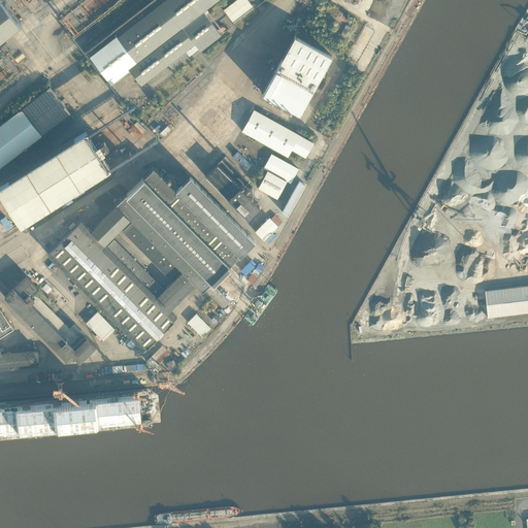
[(4,0),(0,0),(0,41),(23,24),(4,1),(4,0)]
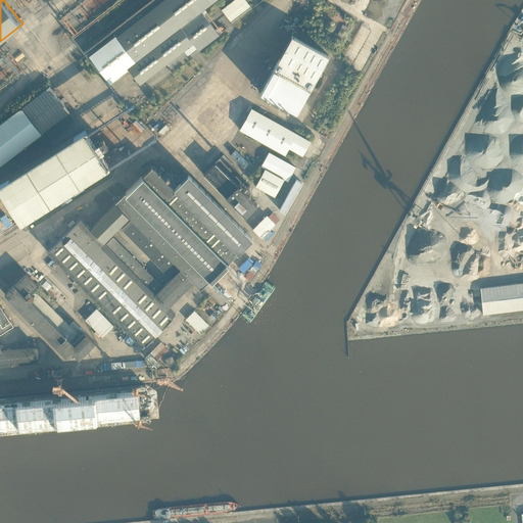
[(85,0),(44,0),(60,18),(85,0)]
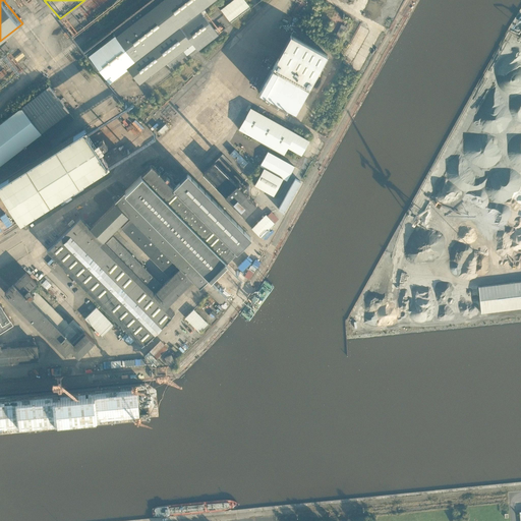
[(158,0),(89,53),(112,80),(128,67),(201,9),(214,0),(158,0)]
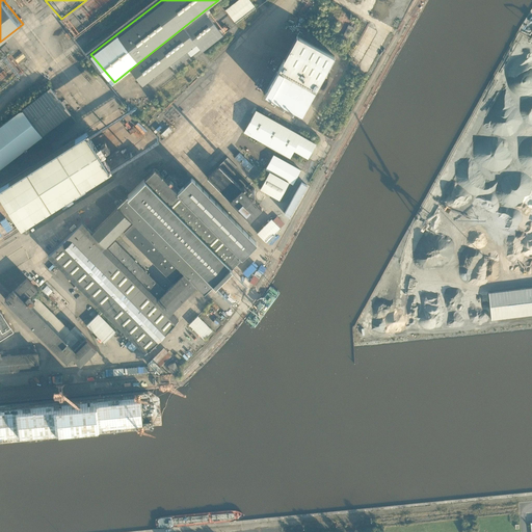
[(248,7),(242,0),(229,0),(216,9),(228,23),(248,7)]
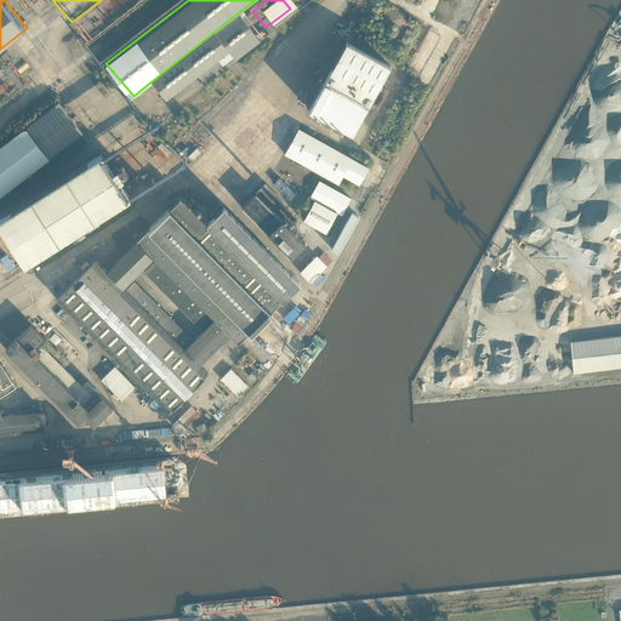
[(153,80),(169,101),(229,52),(238,63),(262,43),(240,11),(153,80)]
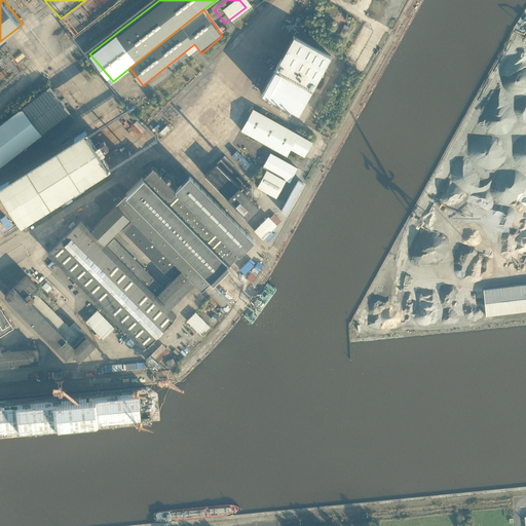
[(245,23),(252,19),(250,14),(242,19),(245,23)]
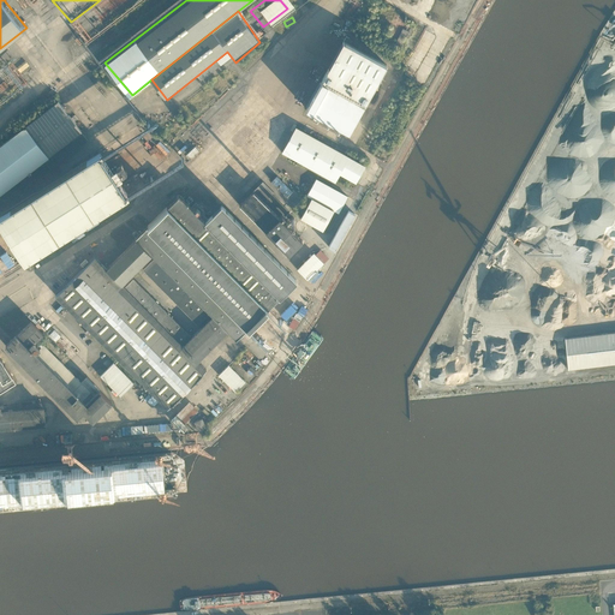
[(347,40),(306,112),(351,136),(390,64),(347,40)]
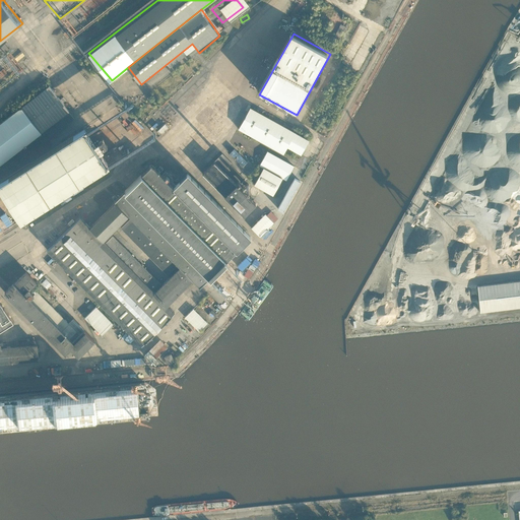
[(358,35),(339,66),(360,77),(380,42),(371,37),(369,40),(358,35)]
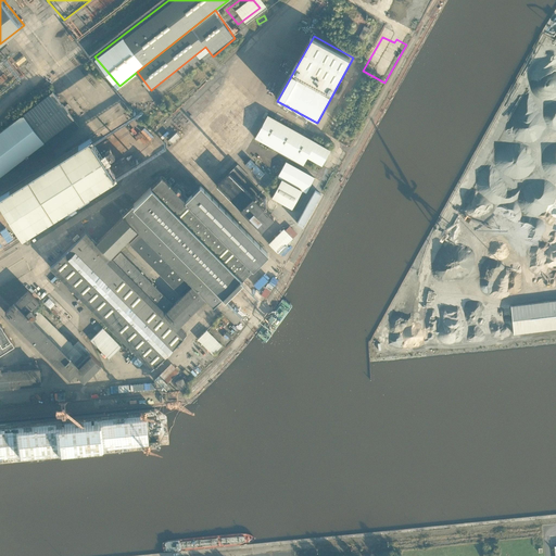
[(53,92),(0,133),(0,177),(75,121),(53,92)]
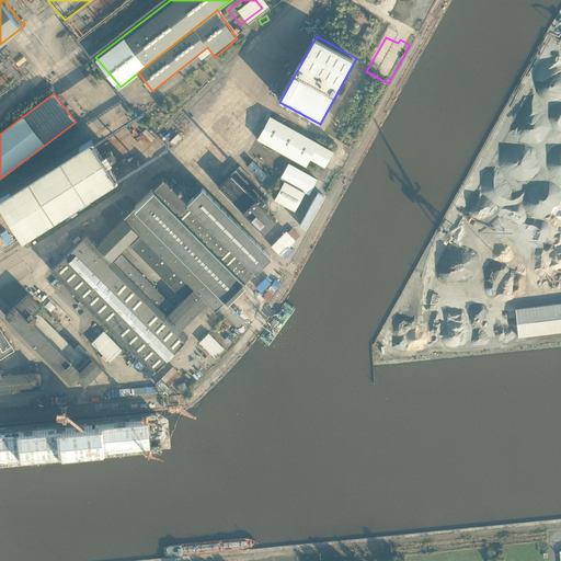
[(201,122),(172,150),(189,164),(208,147),(219,158),(227,148),(235,155),(256,130),(230,106),(209,129),(201,122)]
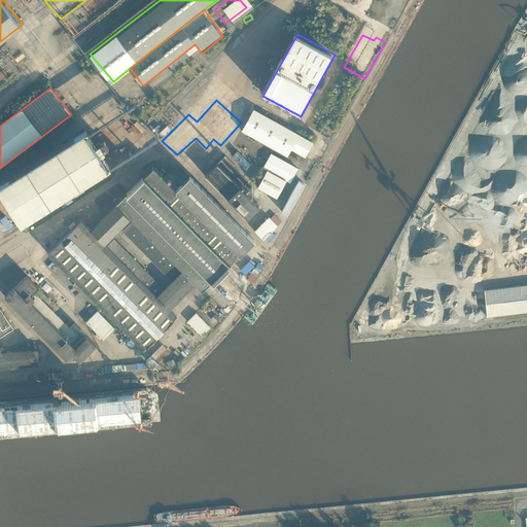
[(314,143),(253,109),(242,132),(289,156),(292,150),(307,157),(314,143)]
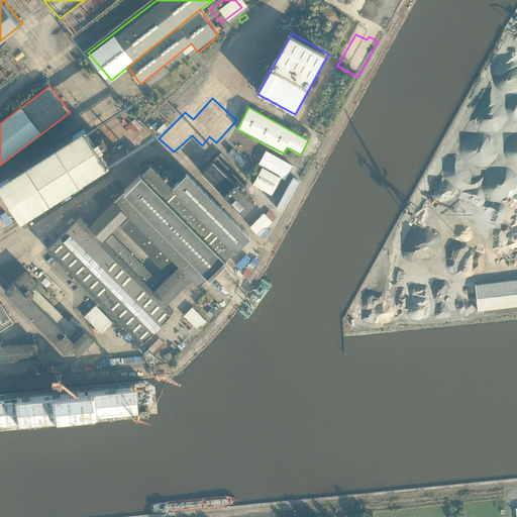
[(167,123),(160,128),(163,131),(169,126),(167,123)]
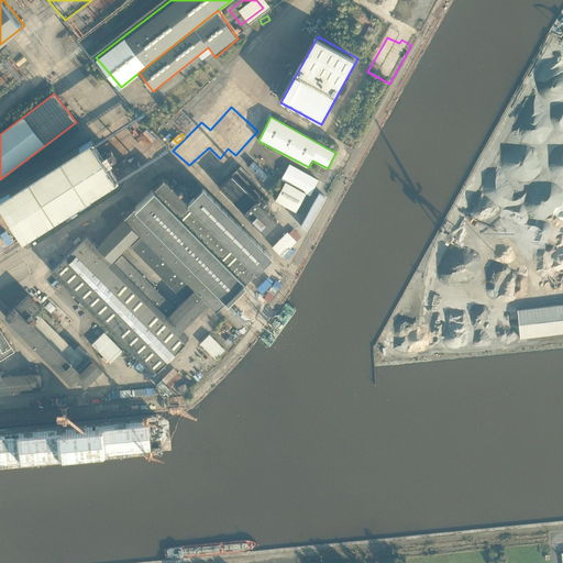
[(96,139),(0,198),(0,200),(24,240),(122,178),(96,139)]
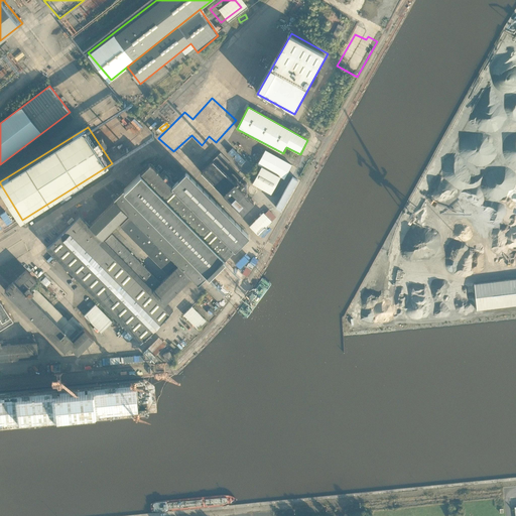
[(234,147),(230,151),(244,163),(248,159),(234,147)]
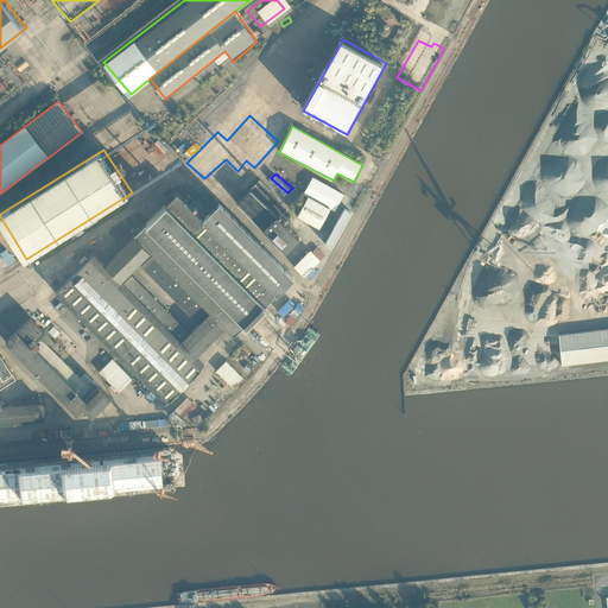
[(298,219),(322,229),(333,210),(336,213),(347,195),(314,177),(305,194),(311,197),(298,219)]
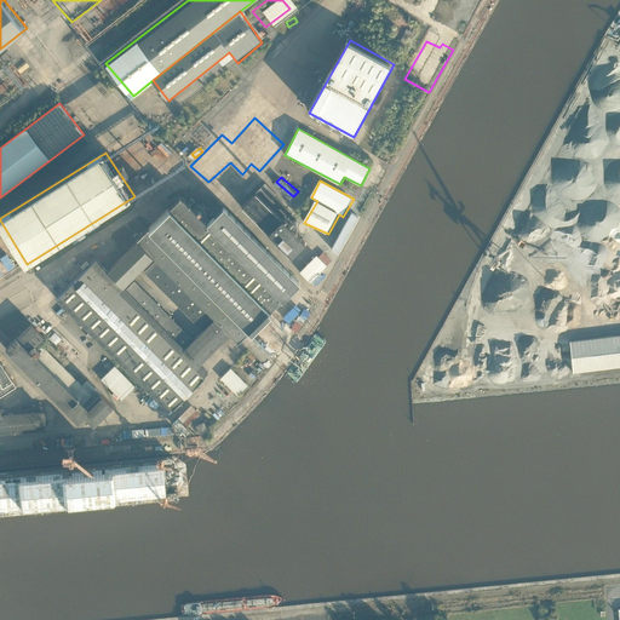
[(257,194),(242,208),(293,259),(308,245),(257,194)]
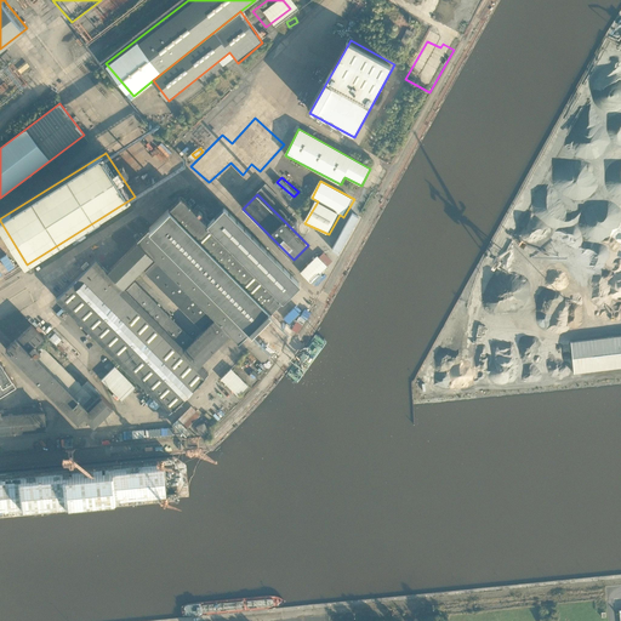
[(97,261),(57,301),(169,414),(208,377),(199,370),(232,337),(240,346),(302,289),(226,211),(209,227),(182,198),(109,272),(97,261)]
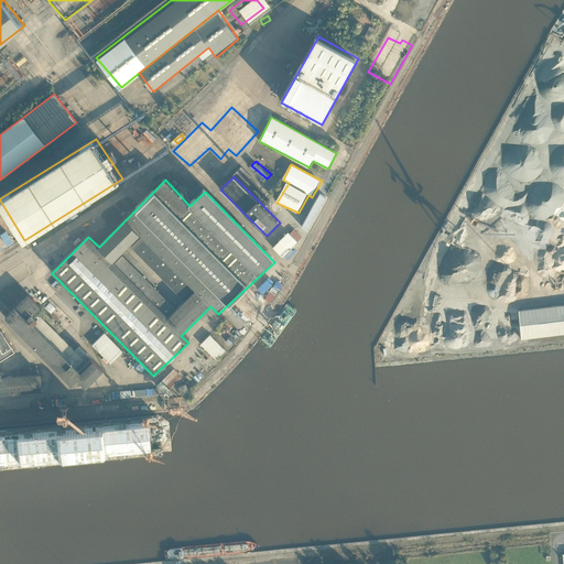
[(328,199),(322,195),(303,229),(310,232),(328,199)]
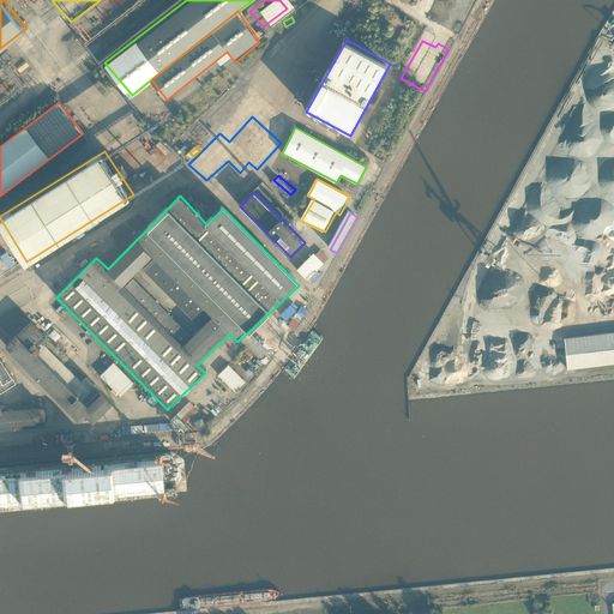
[(325,265),(313,254),(298,272),(309,282),(325,265)]
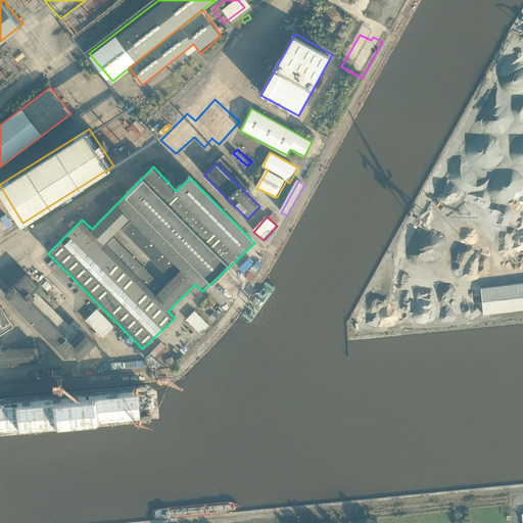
[(27,272),(4,292),(66,355),(73,350),(81,358),(97,340),(87,331),(77,340),(27,290),(30,286),(32,288),(39,283),(27,272)]
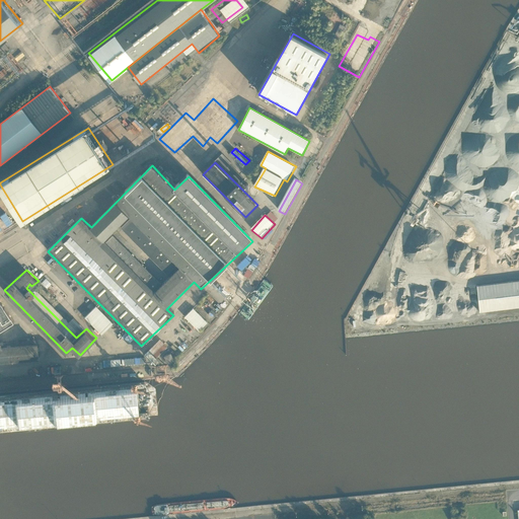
[(518,281),(476,287),(478,313),(518,307),(518,281)]
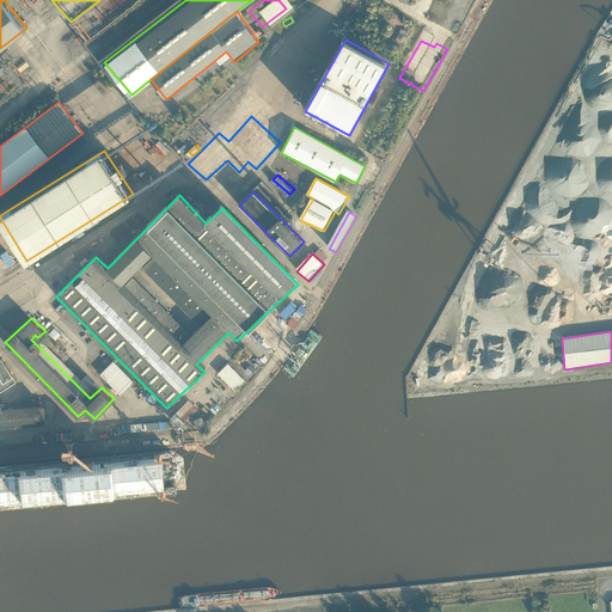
[(71,353),(75,348),(62,335),(57,340),(71,353)]
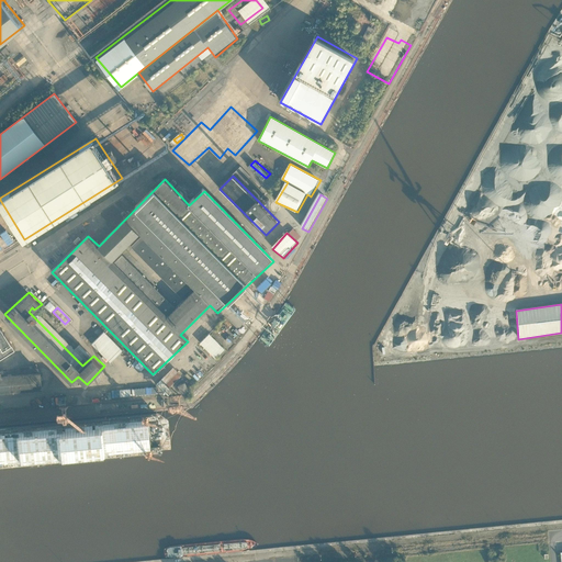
[(0,357),(15,348),(0,324),(0,357)]
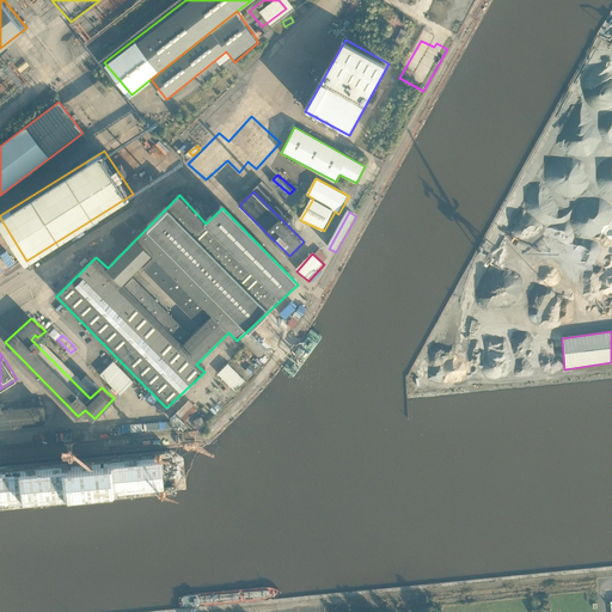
[(225,378),(197,405),(213,420),(238,395),(233,390),(245,378),(227,362),(218,372),(225,378)]
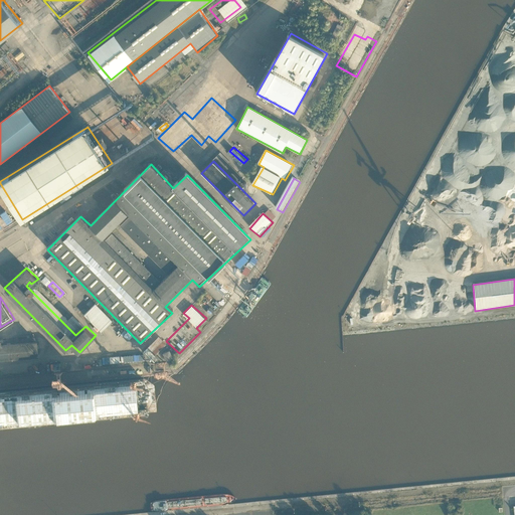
[(112,322),(95,306),(83,317),(101,333),(112,322)]
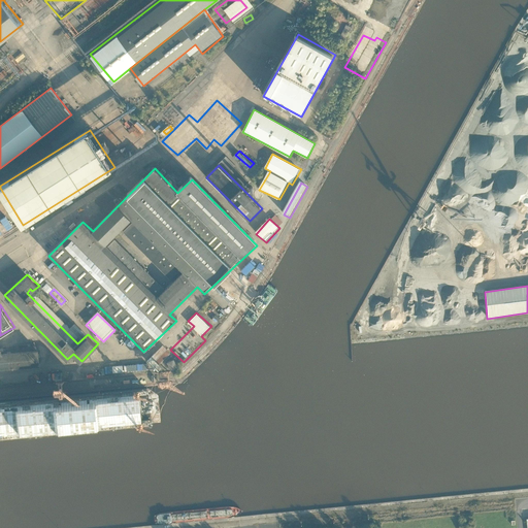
[(164,367),(160,363),(172,352),(165,343),(149,360),(160,371),(164,367)]
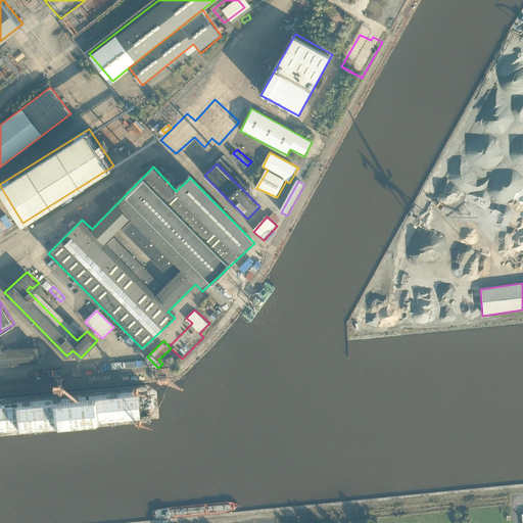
[(0,363),(40,360),(39,344),(2,347),(2,344),(0,344),(0,363)]
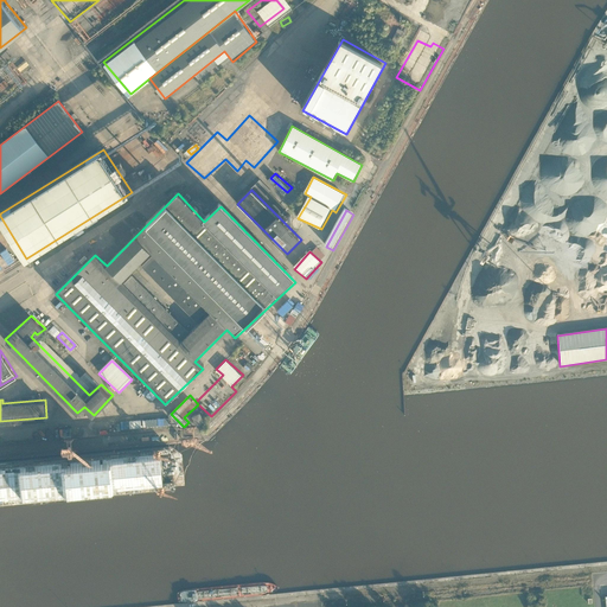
[(199,425),(208,421),(204,411),(196,415),(199,425)]
